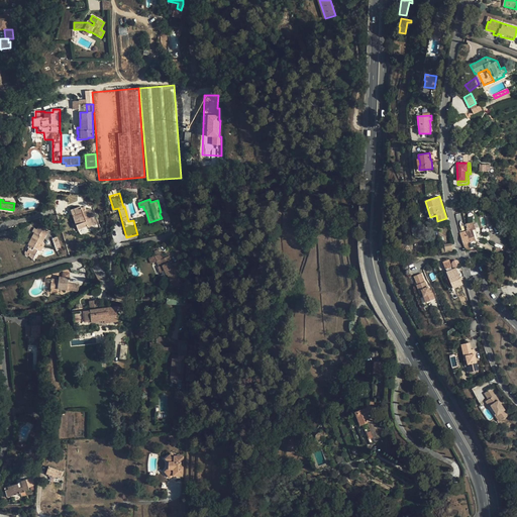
[(86,210),(83,211),(82,208),(81,207),(80,207),(79,207),(71,210),(73,215),(78,229),(88,226),(92,224),(92,226),(97,224),(93,213),(92,213),(90,208),(86,210)]
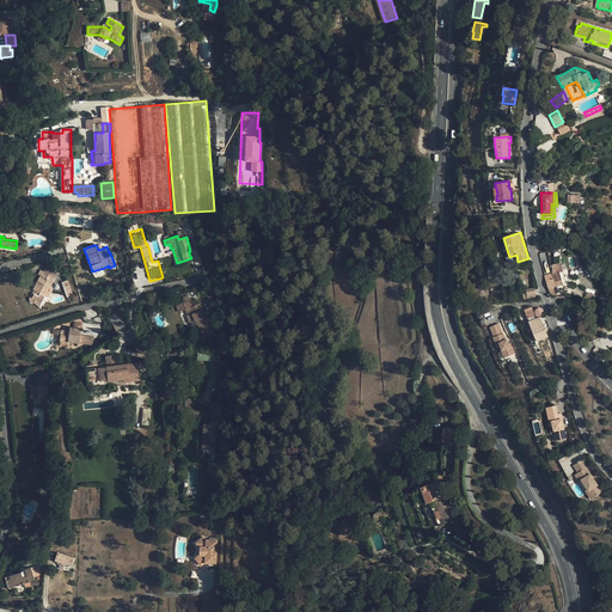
[(583,255),(575,257),(577,267),(586,264),(583,255)]
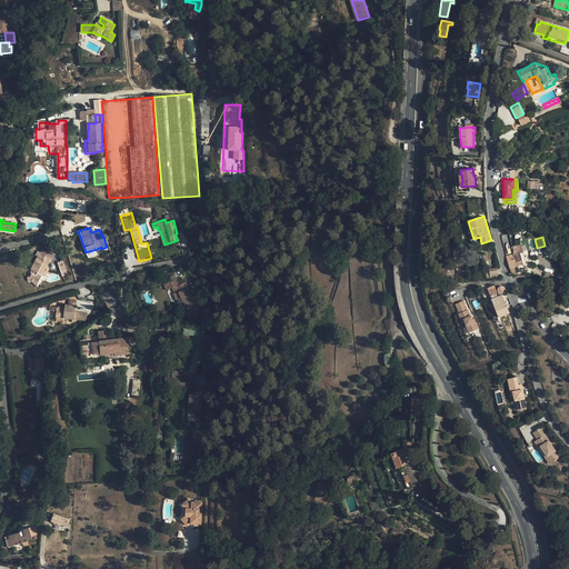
[(520,243),(512,247),(515,253),(511,255),(506,257),(511,273),(515,271),(517,271),(516,267),(523,263),(520,252),(522,251),(520,243)]
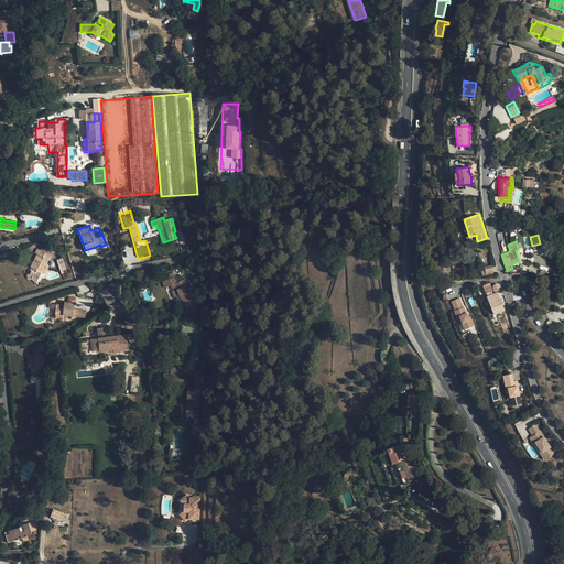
[(35,252),(38,255),(38,253),(44,257),(46,253),(51,256),(53,251),(43,246),(40,250),(38,249),(35,252)]
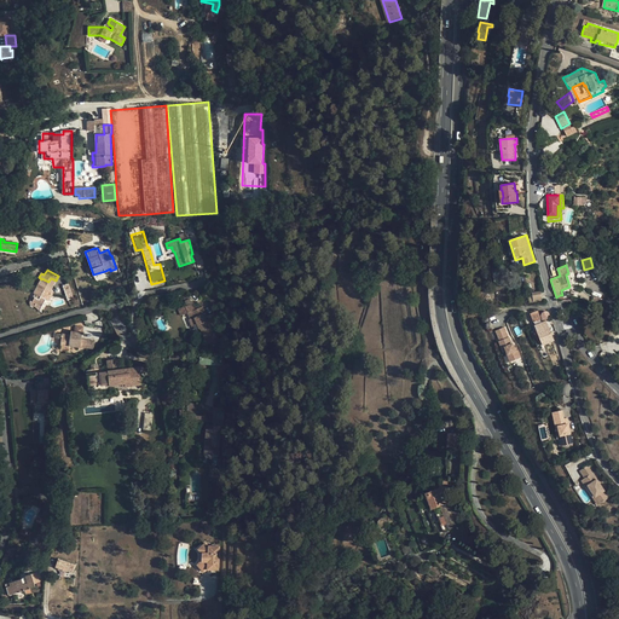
[(32,301),(30,300),(30,301),(30,302),(30,304),(32,305),(33,306),(34,306),(35,306),(35,305),(36,305),(41,307),(42,306),(45,301),(45,300),(45,299),(48,301),(53,291),(51,290),(53,285),(56,281),(51,278),(48,282),(41,278),(41,279),(34,293),(35,294),(33,296),(34,298),(32,301)]
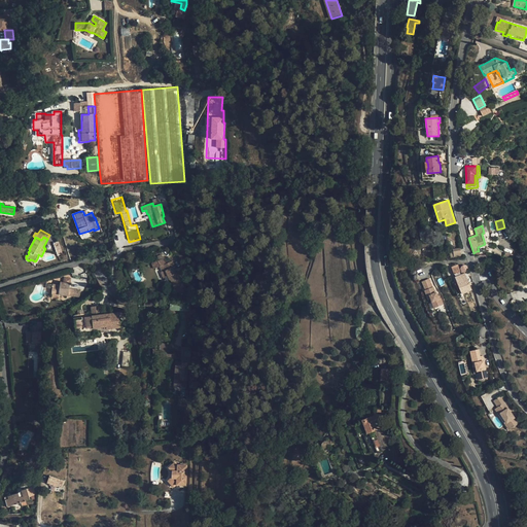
[(58,241),(53,243),(58,256),(63,254),(58,241)]
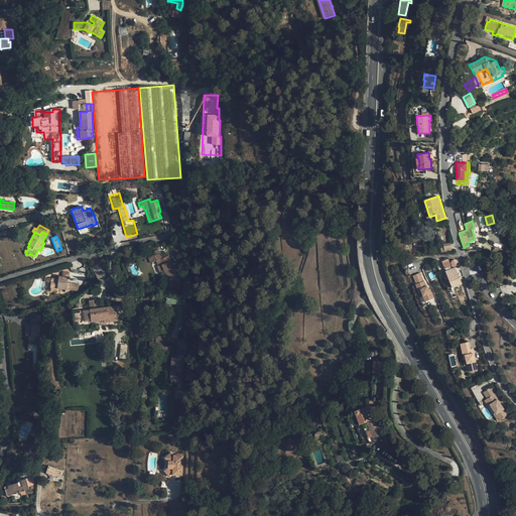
[(445,250),(453,249),(452,242),(444,243),(445,250)]
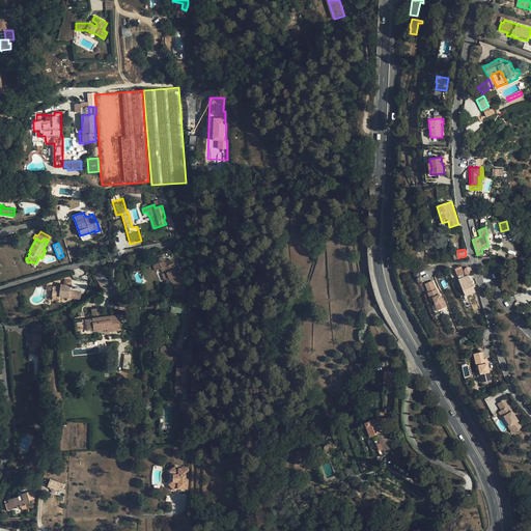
[(155,271),(161,269),(159,262),(152,266),(155,271)]
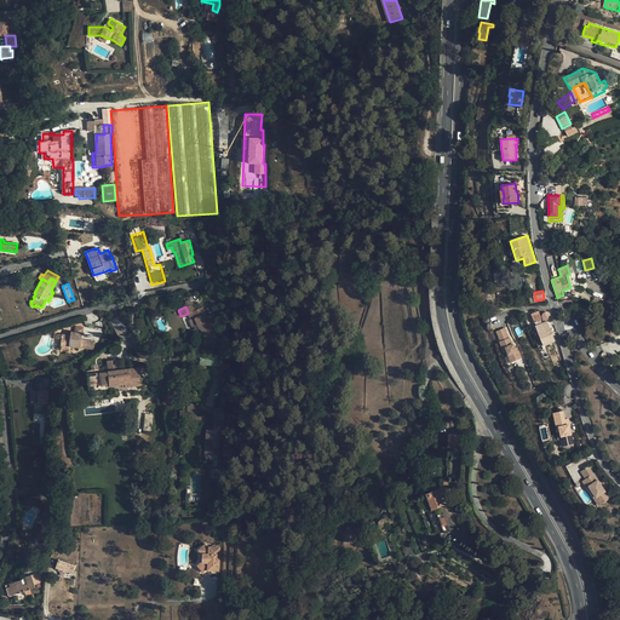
[(195,310),(193,311),(195,319),(190,320),(189,320),(191,327),(197,326),(200,329),(201,329),(205,338),(206,338),(212,336),(214,334),(216,334),(212,325),(210,320),(207,321),(205,317),(205,315),(206,315),(205,311),(202,308),(195,310)]
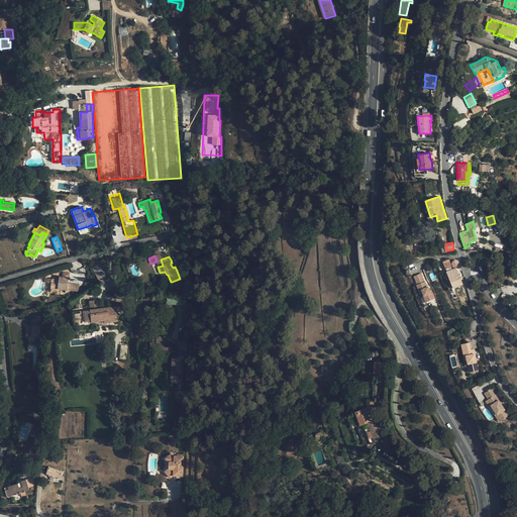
[(446,270),(451,267),(448,259),(443,262),(446,270)]
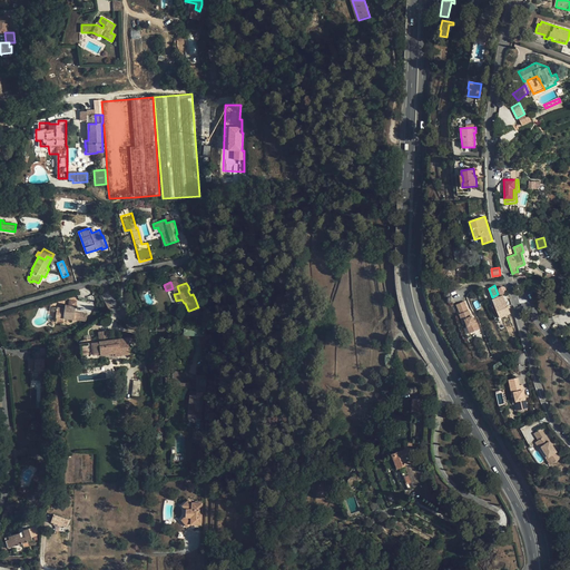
[(493,300),(495,305),(498,312),(500,317),(510,313),(503,296),(499,297),(493,300)]
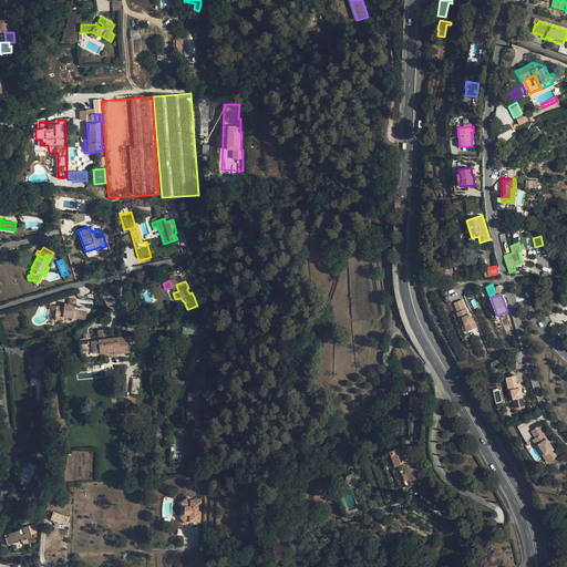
[(64,307),(57,306),(55,319),(63,320),(63,316),(73,318),(79,318),(80,311),(74,311),(76,300),(70,299),(69,303),(64,303),(64,307)]
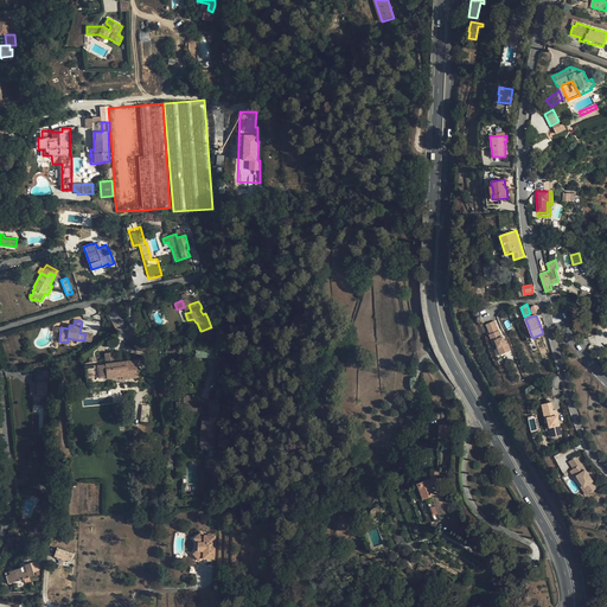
[(485,325),(489,334),(498,331),(494,320),(485,325)]
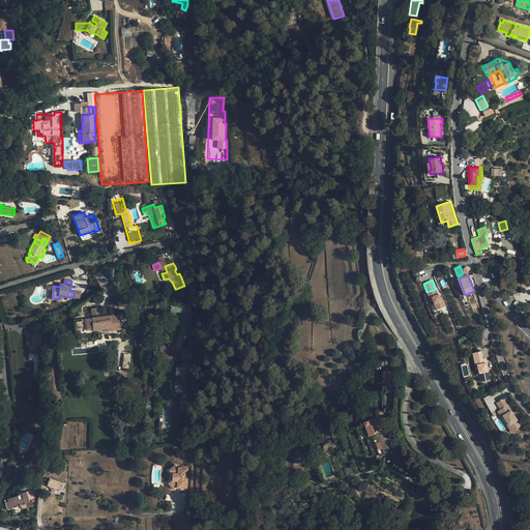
[(427,292),(431,301),(433,300),(434,303),(436,310),(444,306),(442,299),(440,299),(439,297),(438,293),(437,293),(435,289),(427,292)]
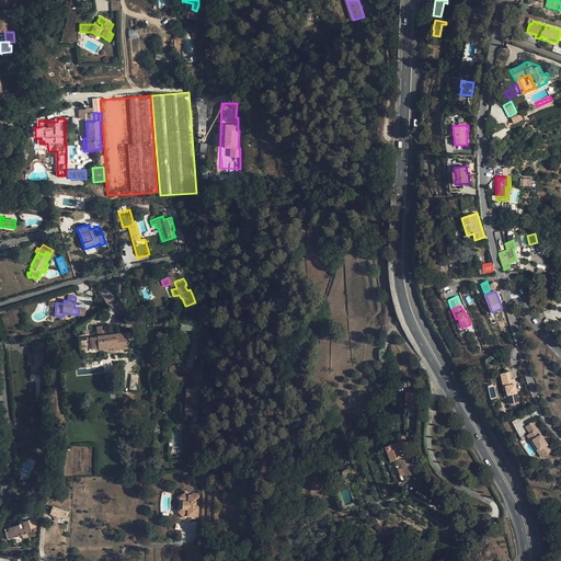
[(106,325),(98,327),(99,335),(106,334),(106,325)]
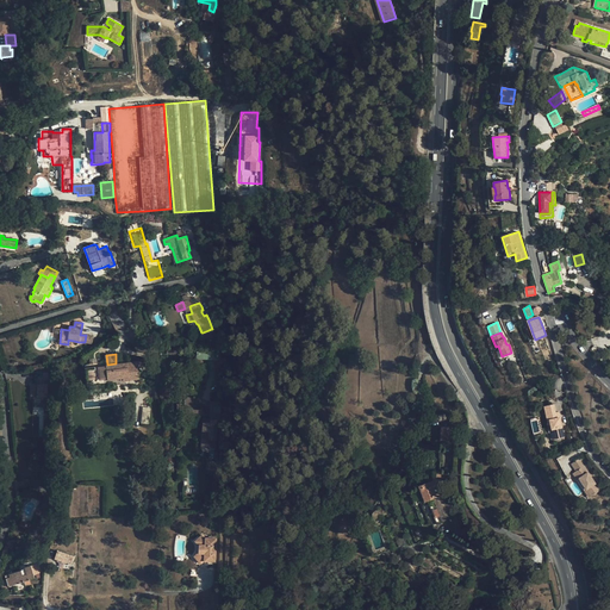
[(106,365),(85,368),(86,374),(87,385),(100,384),(100,380),(100,379),(107,378),(107,380),(123,378),(123,381),(139,379),(138,365),(143,365),(142,361),(138,361),(129,362),(116,363),(107,365),(106,365)]
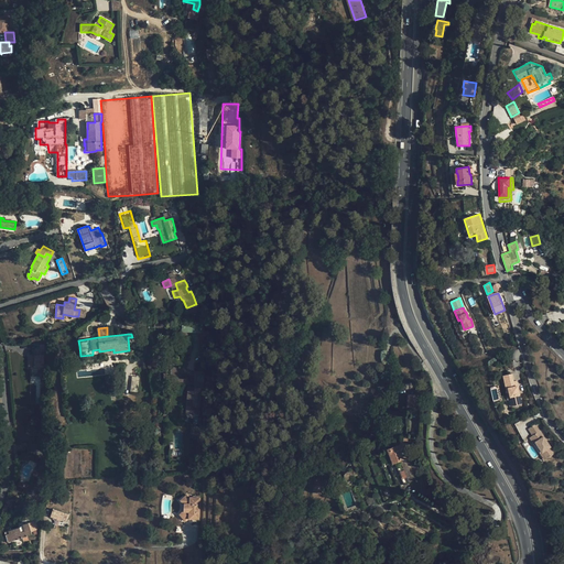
[(44,367),(44,355),(44,354),(50,355),(50,347),(45,346),(45,345),(40,346),(40,355),(29,355),(29,367),(31,367),(41,367),(44,367)]
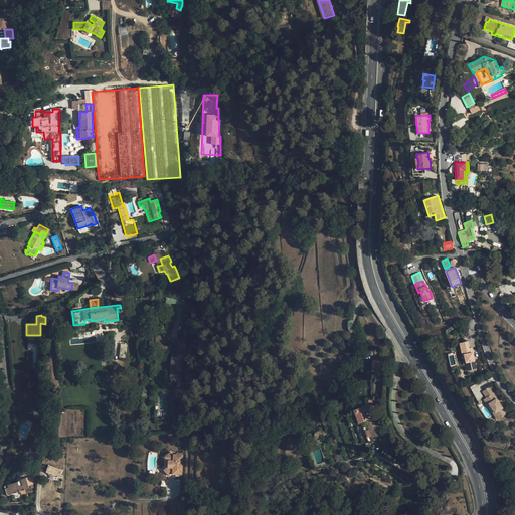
[(128,342),(121,341),(119,357),(126,358),(128,342)]
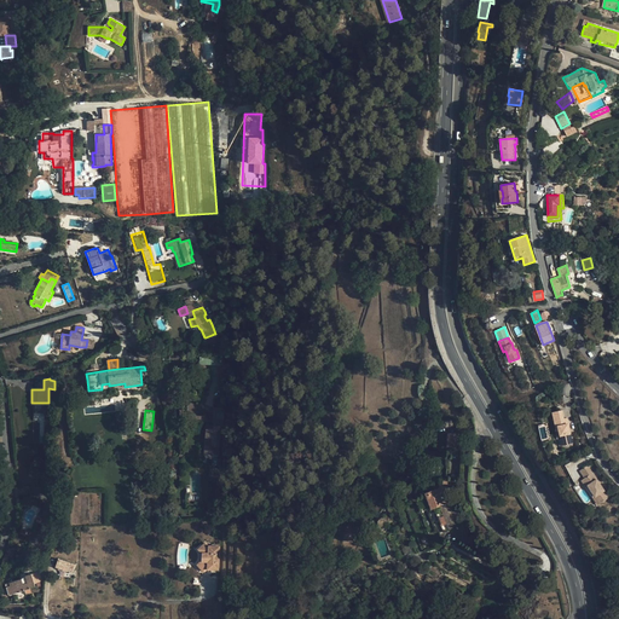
[(557,426),(559,431),(560,435),(561,435),(563,445),(572,444),(567,418),(563,418),(562,410),(553,412),(555,427),(557,426)]
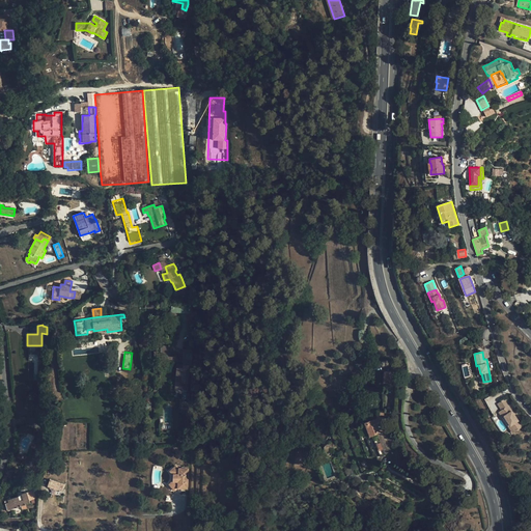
[(462,366),(465,378),(470,375),(467,364),(462,366)]
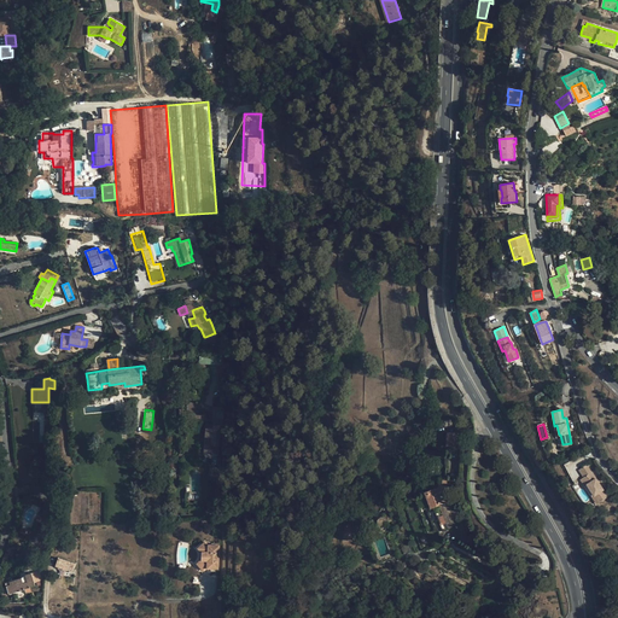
[(460,433),(447,432),(447,445),(460,447),(460,433)]
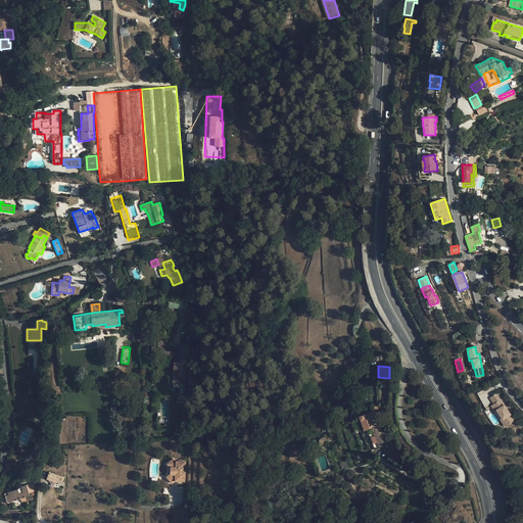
[(185,395),(178,395),(177,403),(185,405),(185,395)]
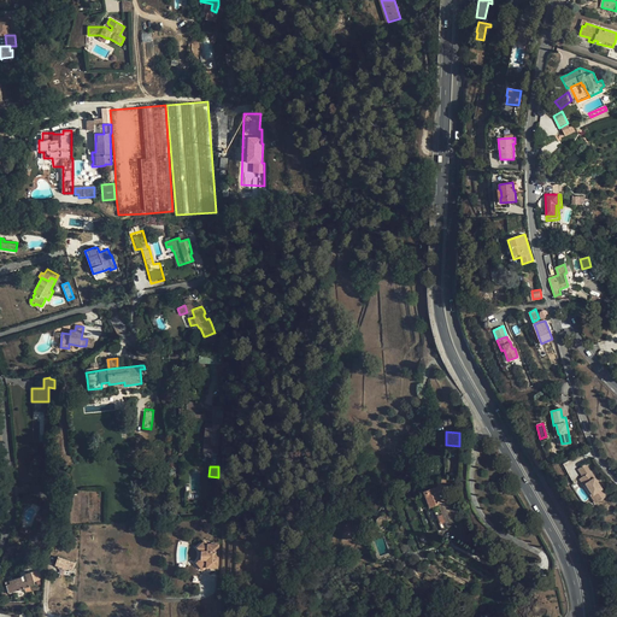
[(599,501),(607,495),(591,471),(582,477),(599,501)]
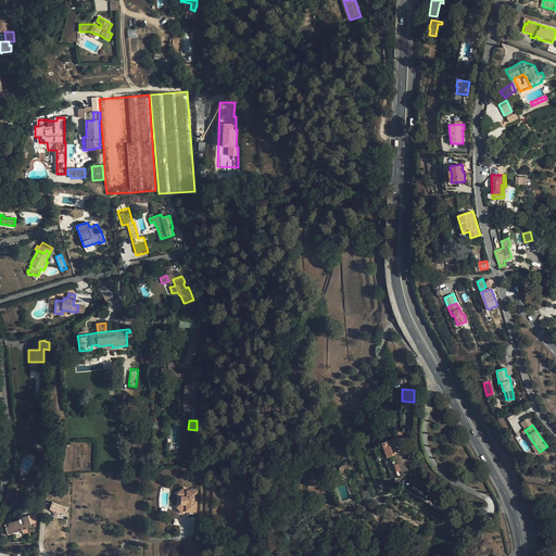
[(539,453),(540,452),(525,430),(523,431),(539,453)]
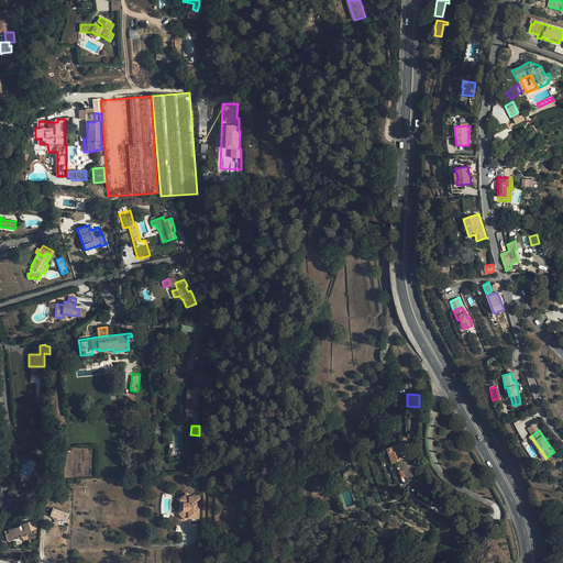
[(404,484),(415,478),(406,457),(408,456),(407,453),(407,448),(407,437),(399,437),(399,438),(399,443),(393,445),(386,448),(392,463),(395,462),(404,484)]
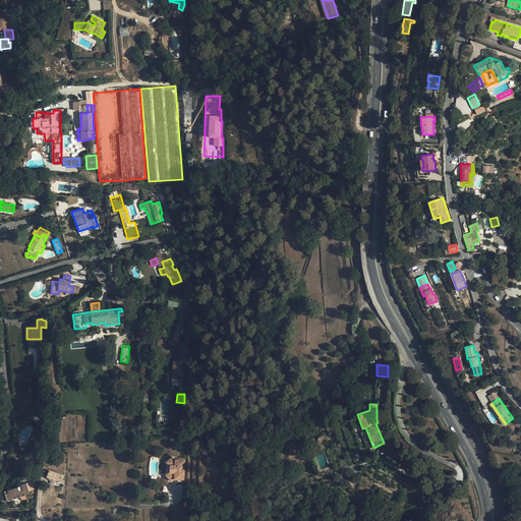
[(394,440),(386,443),(389,450),(397,447),(394,440)]
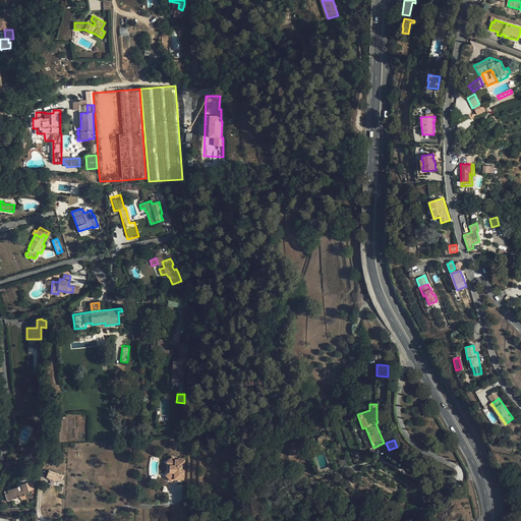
[(184,460),(176,460),(173,457),(169,461),(168,462),(171,466),(172,465),(172,473),(168,476),(172,481),(175,478),(179,479),(183,479),(184,460)]
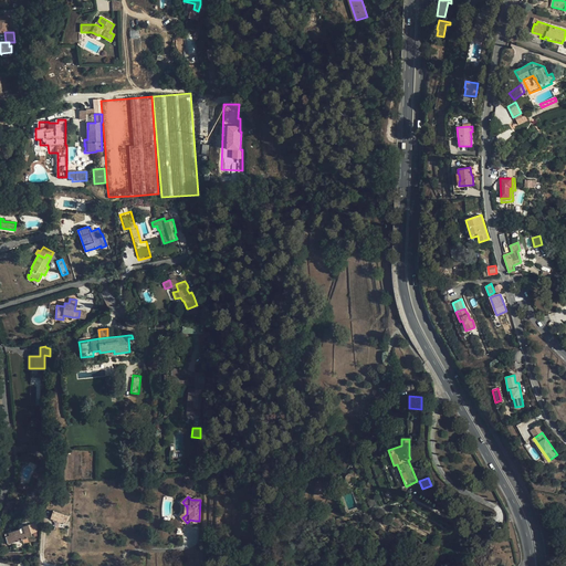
[(64,514),(53,511),(51,519),(62,522),(65,523),(67,516),(64,514)]
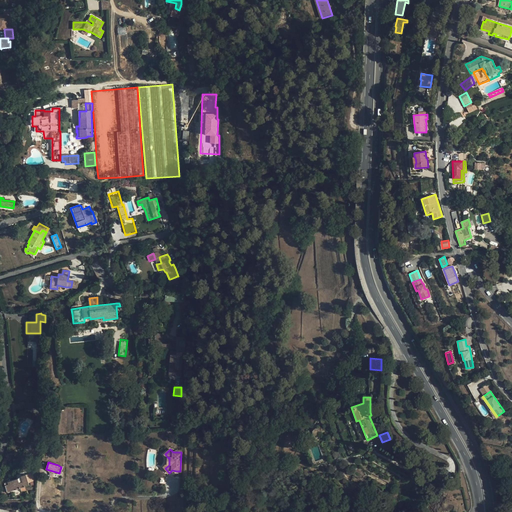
[(34,477),(33,473),(26,475),(28,483),(35,481),(34,477)]
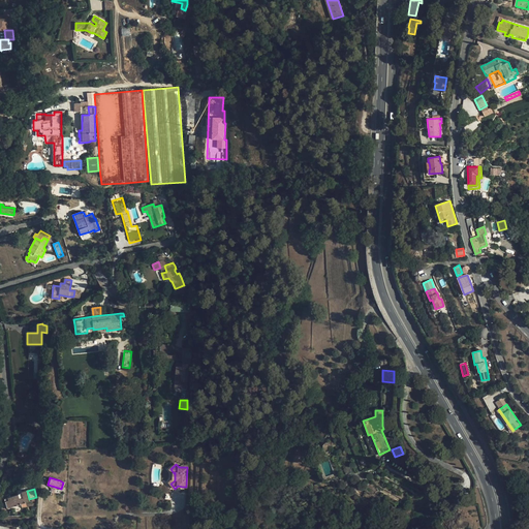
[(27,491),(22,492),(19,495),(4,499),(7,508),(7,509),(14,508),(13,506),(21,504),(22,507),(27,507),(26,502),(30,501),(29,499),(27,491)]
